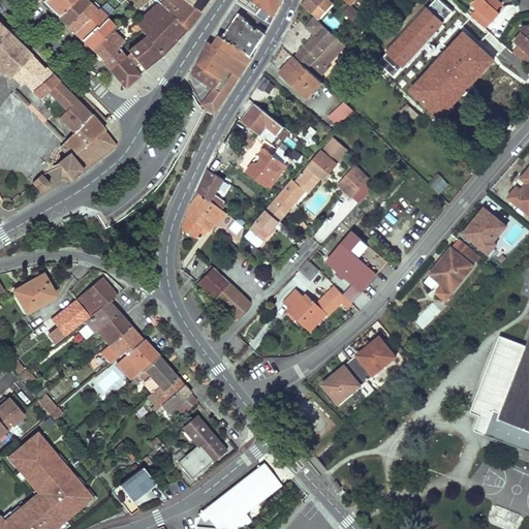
[(42,0),(42,1),(58,16),(73,0),(42,0)]
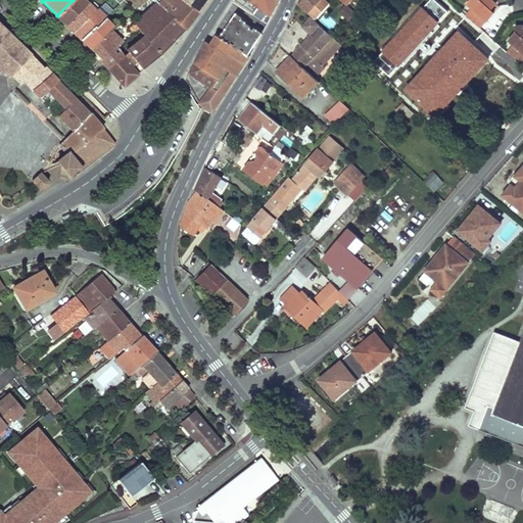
[(87,3),(84,0),(73,0),(57,15),(65,25),(87,3)]
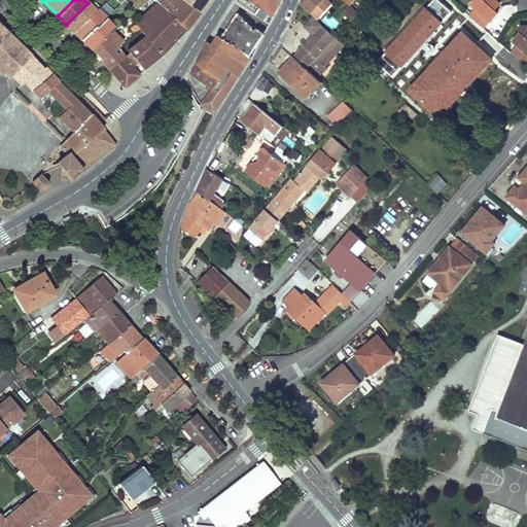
[(161,5),(154,0),(145,0),(142,3),(148,10),(140,19),(135,23),(139,29),(144,36),(128,48),(121,54),(124,57),(129,51),(143,69),(164,53),(185,30),(161,5)]
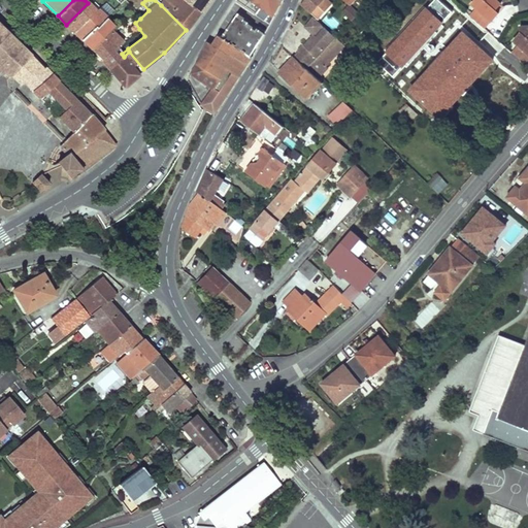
[(182,0),(165,0),(161,5),(186,30),(189,27),(199,13),(182,0)]
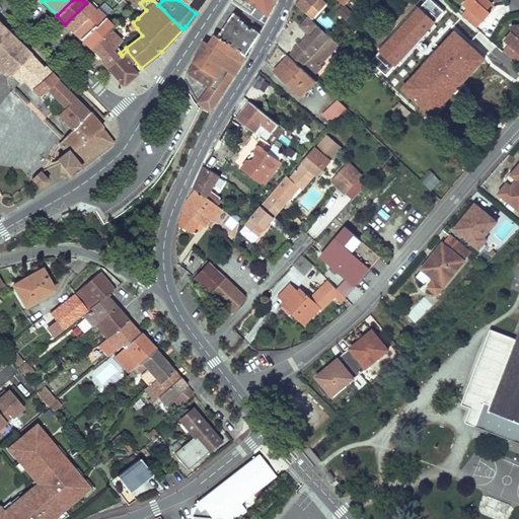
[(204,0),(178,0),(196,13),(204,0)]
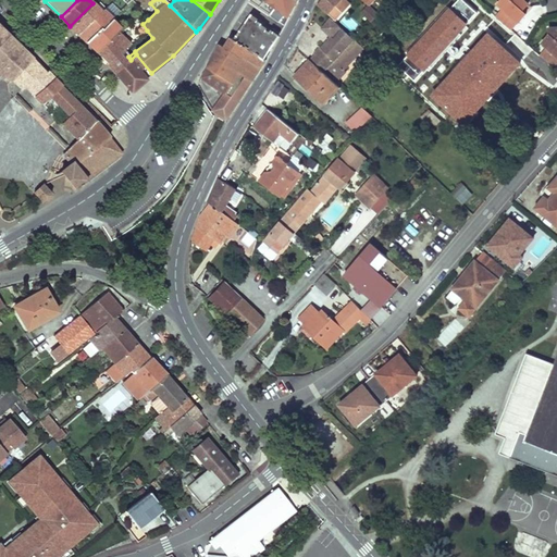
[(265,0),(284,14),(280,21),(285,25),(298,0),(265,0)]
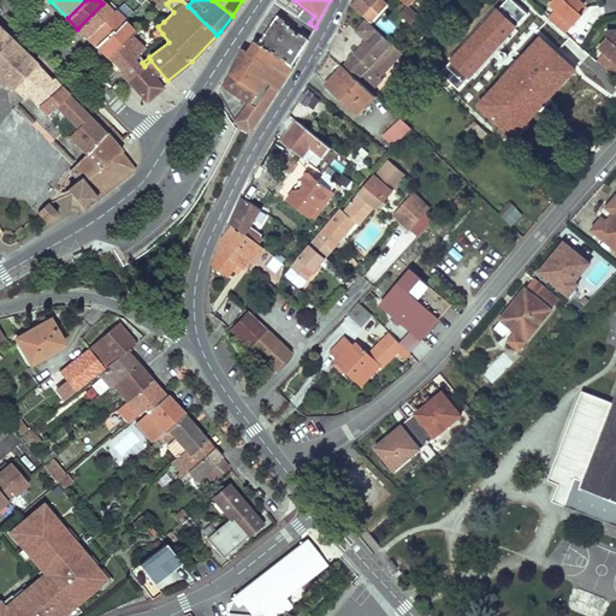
[(384,0),(357,0),(354,6),(371,21),(388,3),(384,0)]
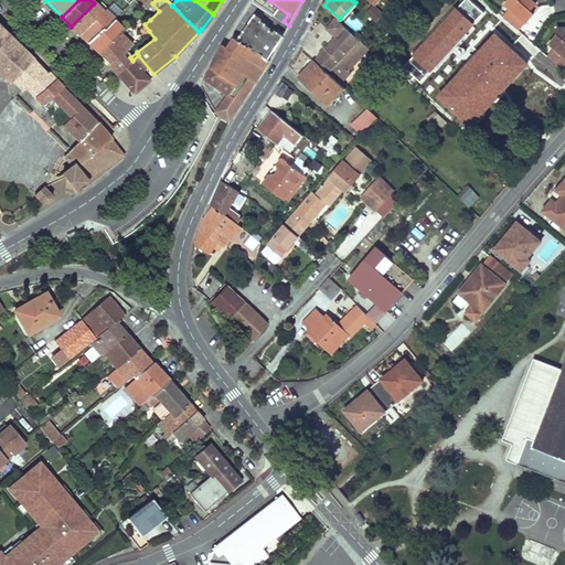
[(510,8),(512,10),(504,18),(519,30),(534,12),(531,10),(536,2),(533,0),(507,0),(504,3),(510,8)]
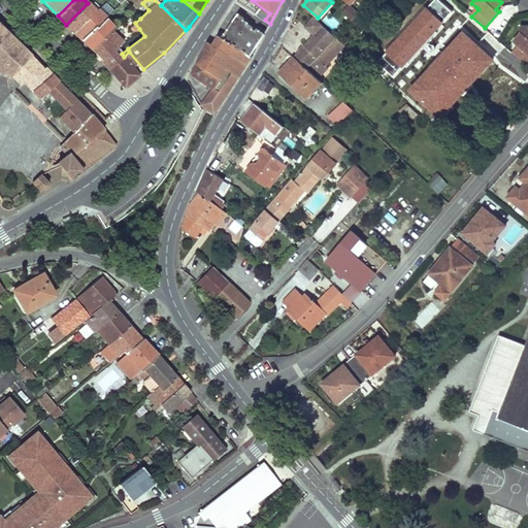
[(95,11),(88,3),(66,25),(73,32),(95,11)]
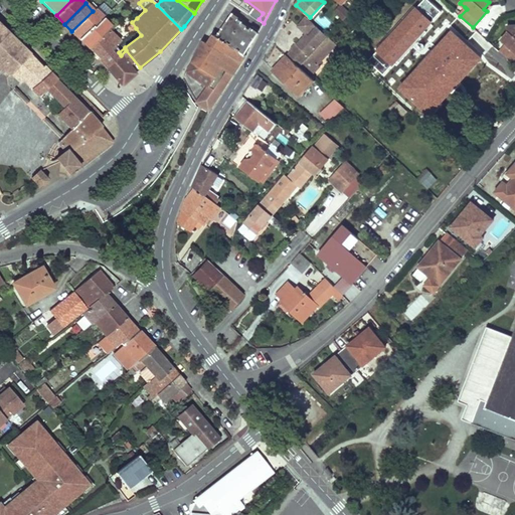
[(341,5),(339,4),(334,10),(342,18),(348,12),(341,5)]
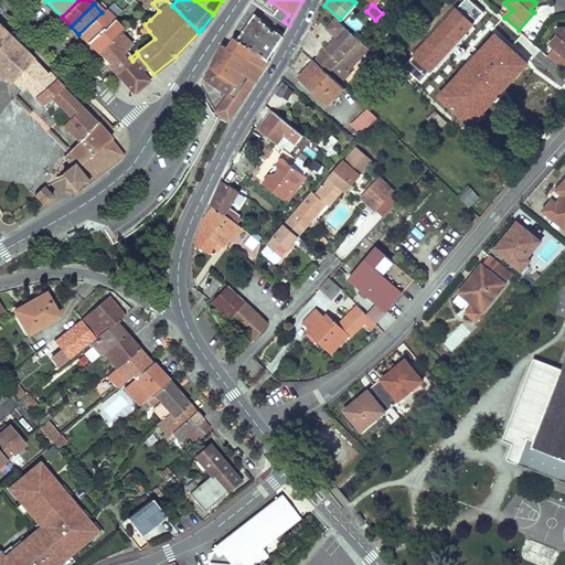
[(502,16),(504,18),(512,10),(510,8),(502,16)]
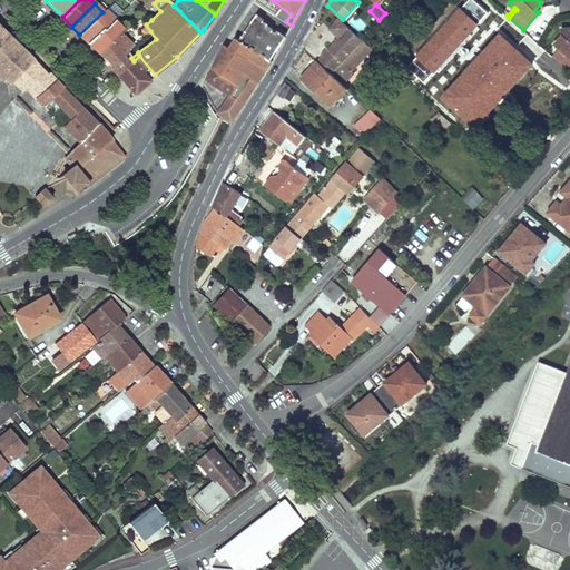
[(102,12),(79,35),(88,43),(115,20),(116,19),(106,10),(102,12)]
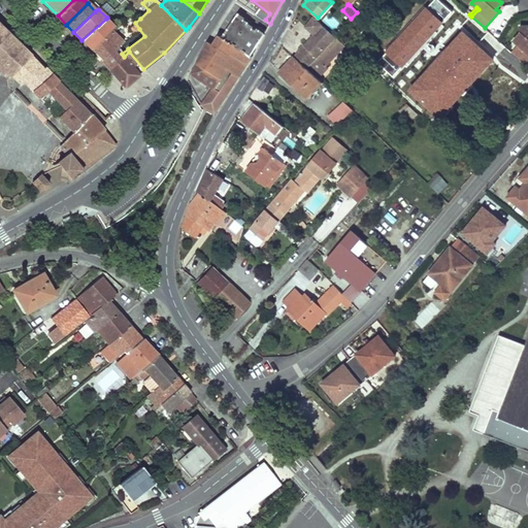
[(237,15),(223,37),(251,56),(265,31),(259,27),(257,31),(248,25),(249,23),(237,15)]
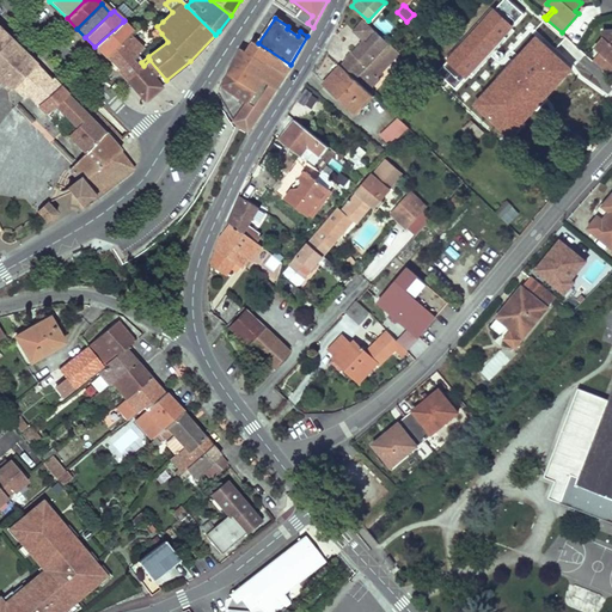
[(346,59),(341,65),(363,87),(375,75),(377,77),(399,51),(387,42),(367,23),(362,19),(357,24),(355,32),(363,40),(352,51),(350,51),(346,56),(346,59)]
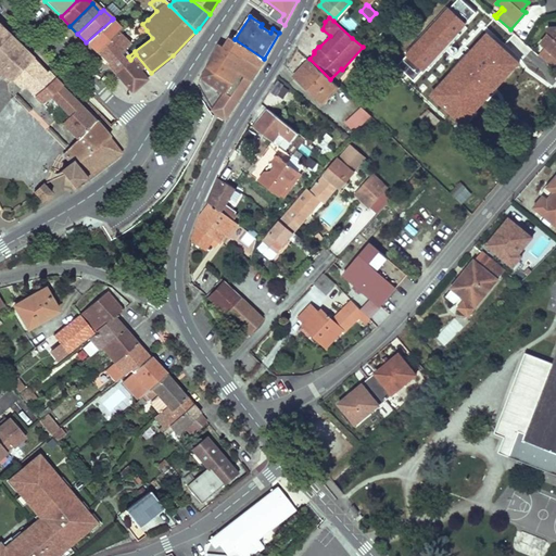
[(97,52),(121,28),(112,20),(86,42),(97,52)]
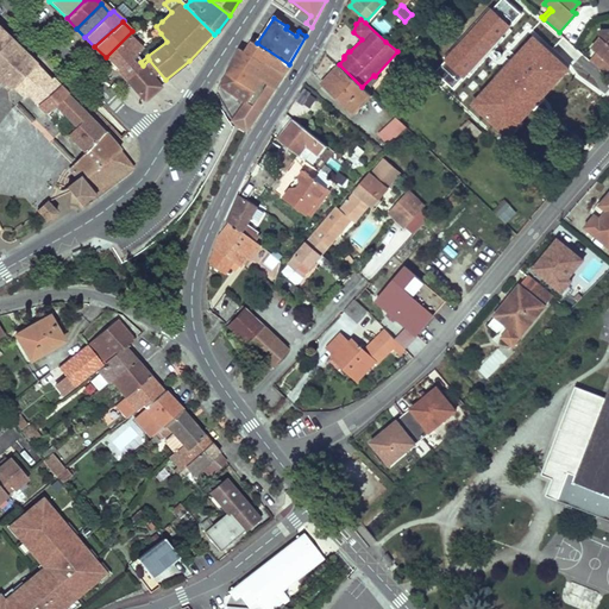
[(161,33),(156,26),(150,35),(154,42),(161,33)]
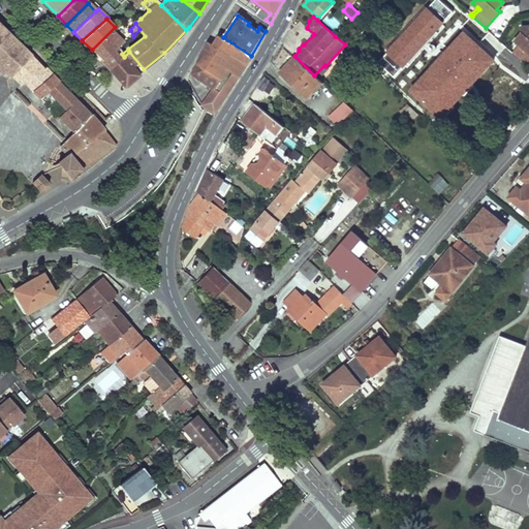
[(516,54),(527,64),(528,62),(528,25),(521,26),(522,32),(515,40),(520,44),(522,47),(516,54)]
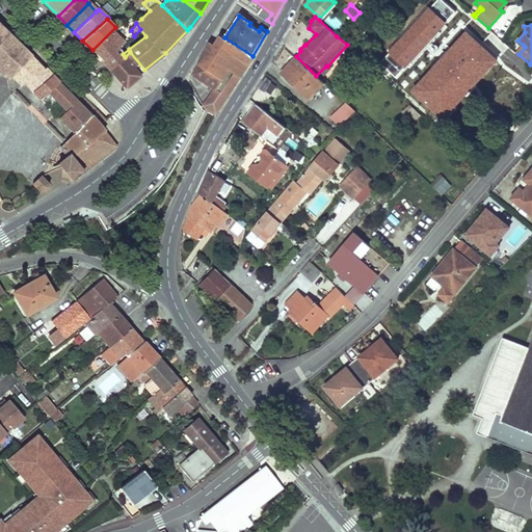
[(0,49),(10,38),(0,27),(0,49)]
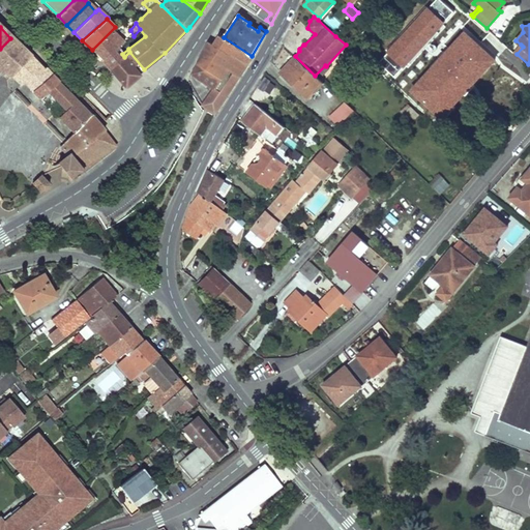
[(119,31),(115,27),(92,50),(101,59),(117,48),(111,39),(119,31)]
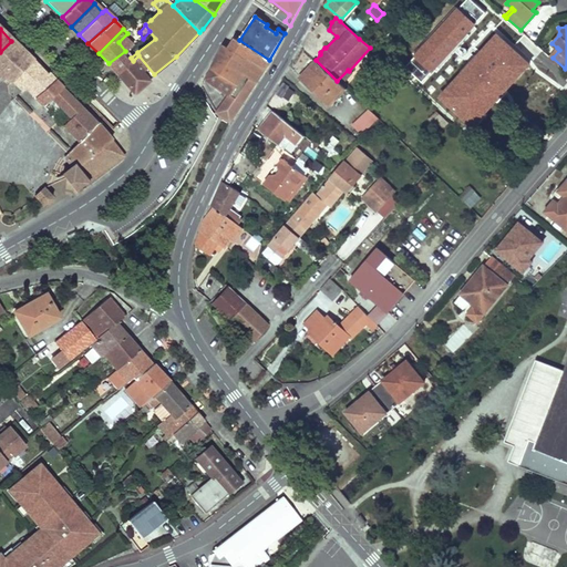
[(236,38),(229,48),(265,69),(270,61),(269,60),(239,40),(236,38)]
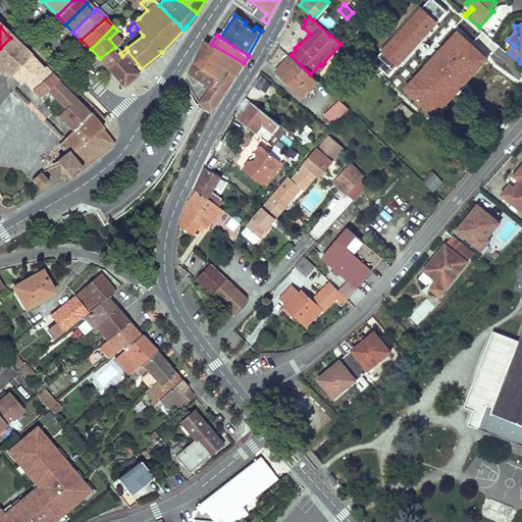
[(0,48),(0,63),(2,66),(21,48),(10,38),(0,48)]
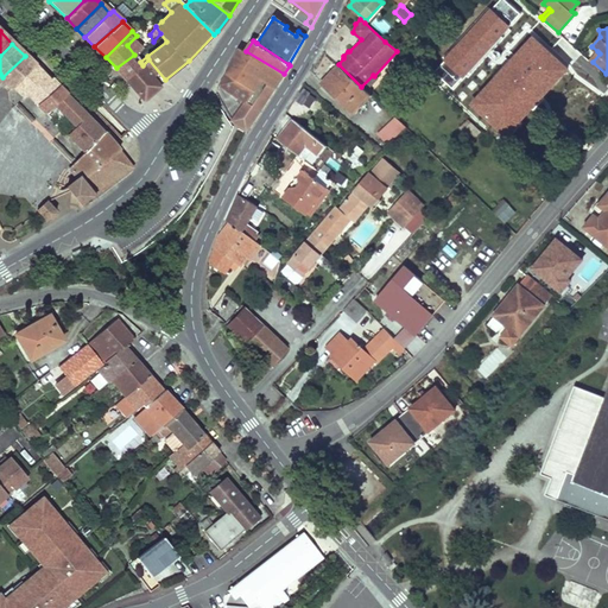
[(241,49),(221,86),(245,101),(233,121),(247,130),(284,74),(246,51),(241,49)]
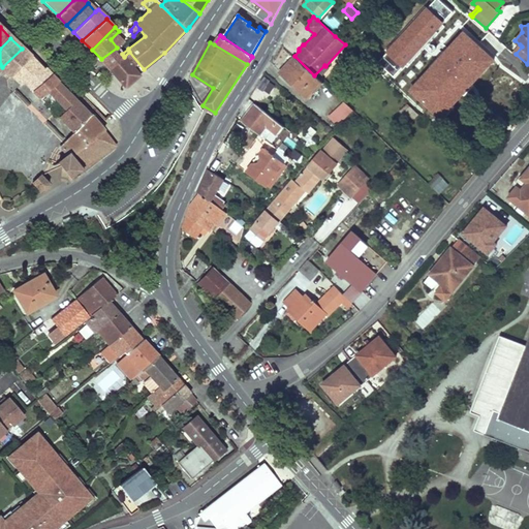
[(520,44),(512,52),(516,54),(522,47),(520,44)]
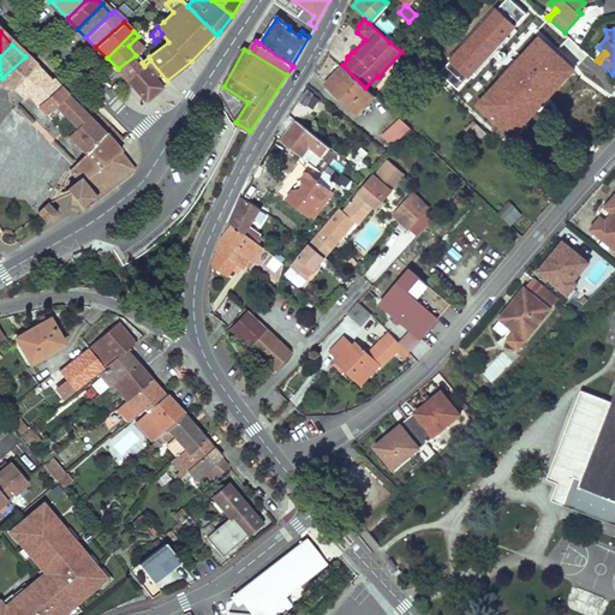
[(142,63),(136,55),(118,69),(129,81),(144,66),(142,63)]
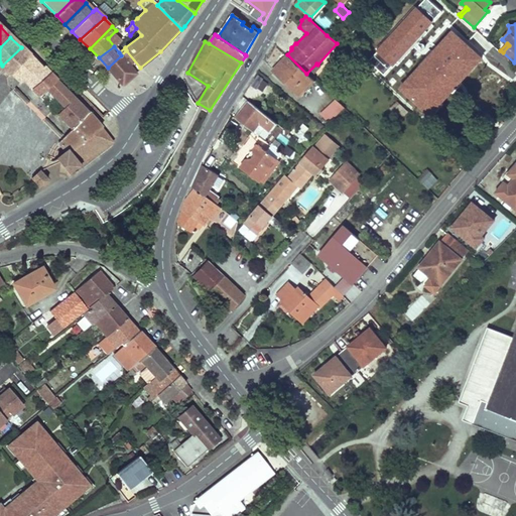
[(21,47),(2,66),(11,75),(30,56),(21,47)]
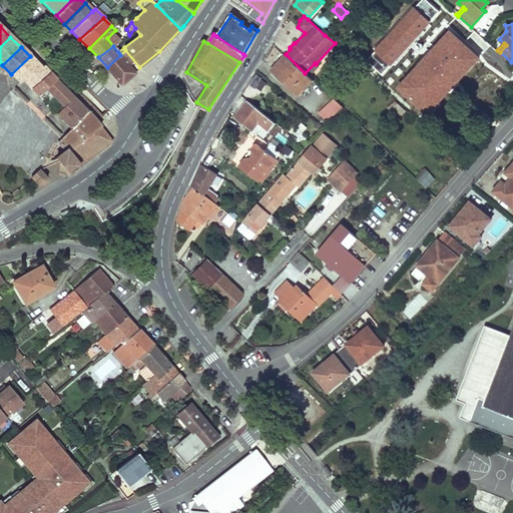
[(139,67),(125,50),(120,55),(107,67),(121,85),(139,67)]
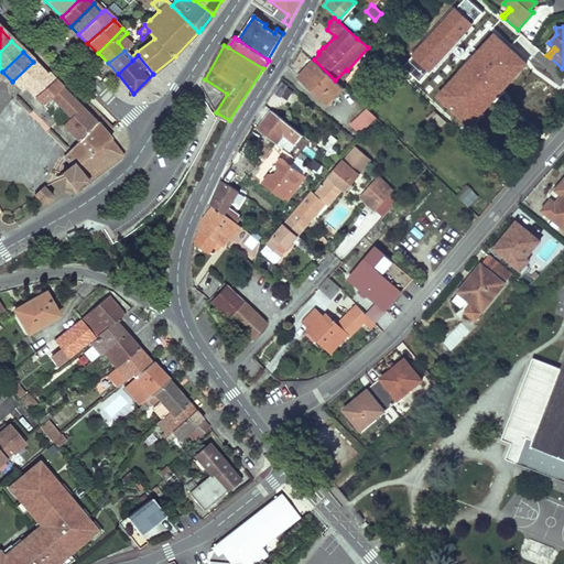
[(314,60),(299,76),(327,104),(343,87),(339,84),(335,80),(314,60)]
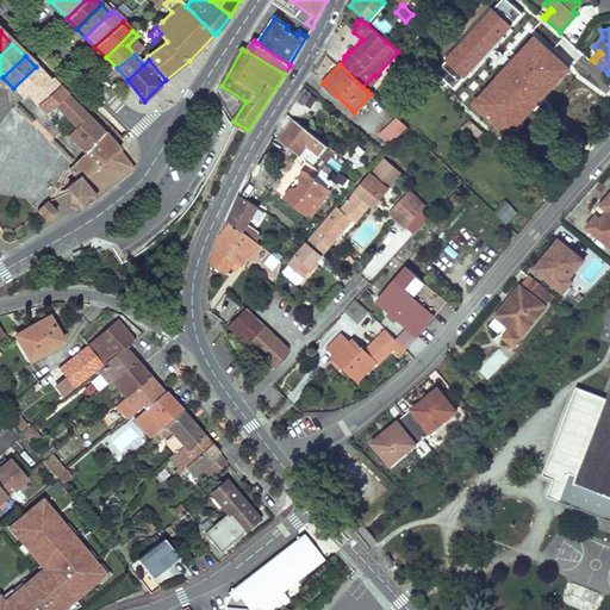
[(48,80),(36,67),(13,88),(24,98),(27,94),(48,80)]
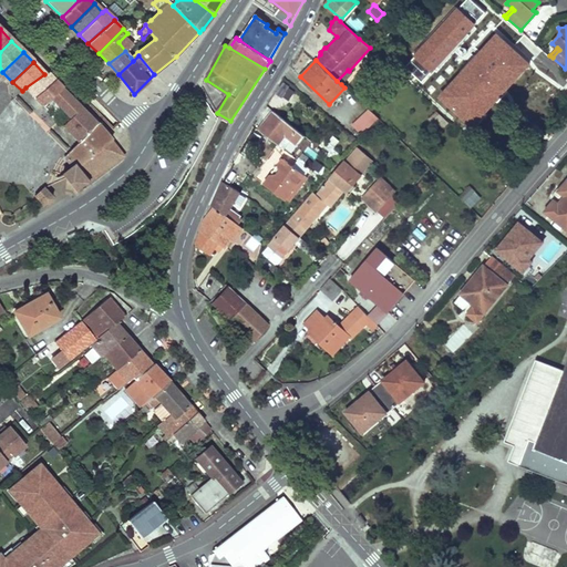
[(0,69),(0,73),(10,83),(12,82),(2,72),(0,69)]
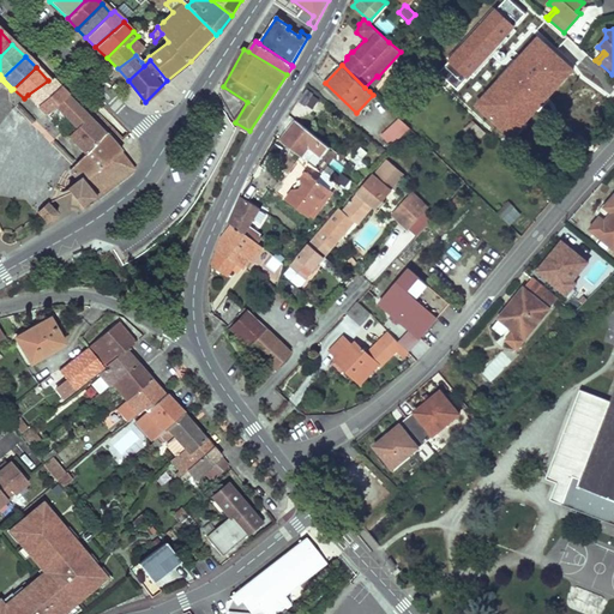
[(377,76),(365,88),(369,91),(380,79),(378,77),(377,76)]
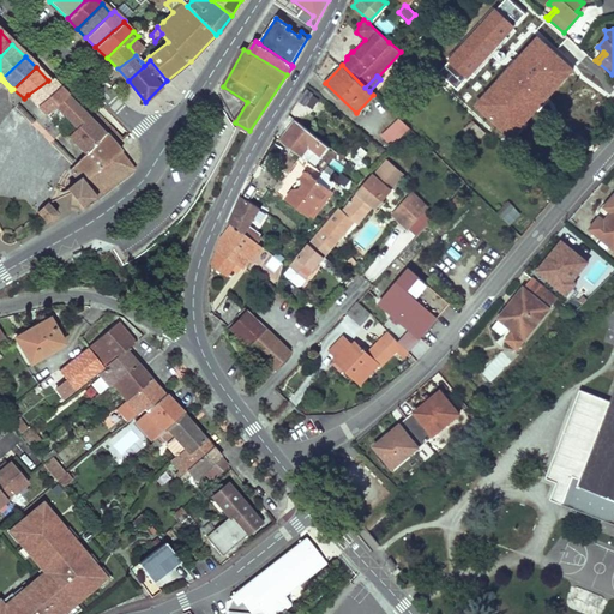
[(59,85),(52,78),(48,80),(28,95),(38,106),(59,85)]
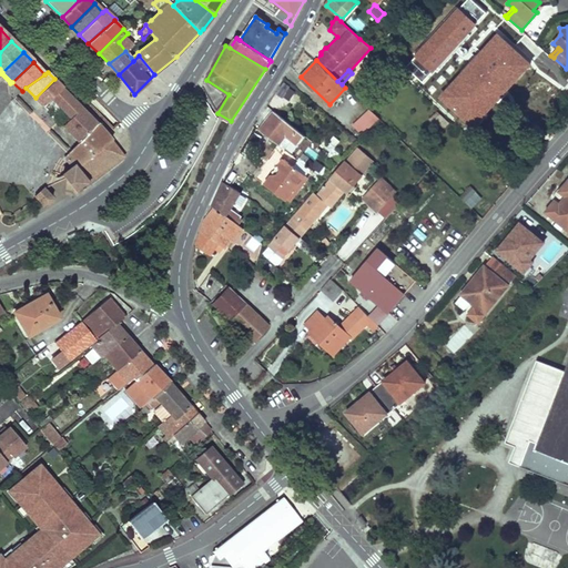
[(62,87),(54,79),(36,98),(43,105),(50,98),(62,87)]
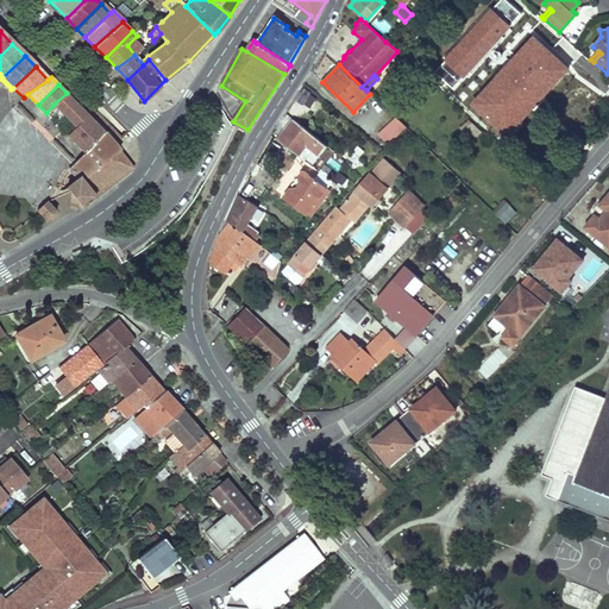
[(313,107),(316,94),(301,89),(297,102),(313,107)]
